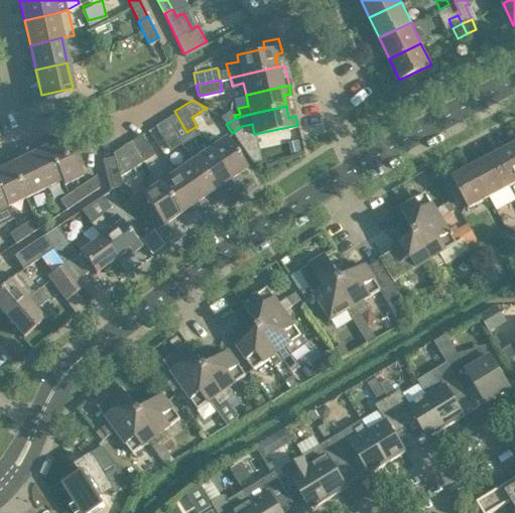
[(220,116),(226,124),(236,118),(234,115),(230,109),(220,116)]
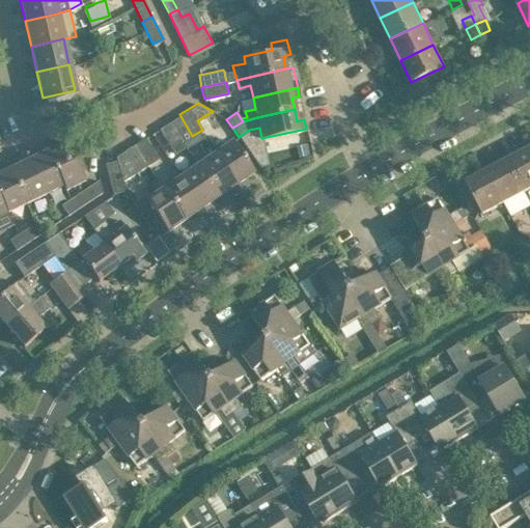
[(179,114),(169,121),(177,135),(183,142),(192,136),(179,114)]
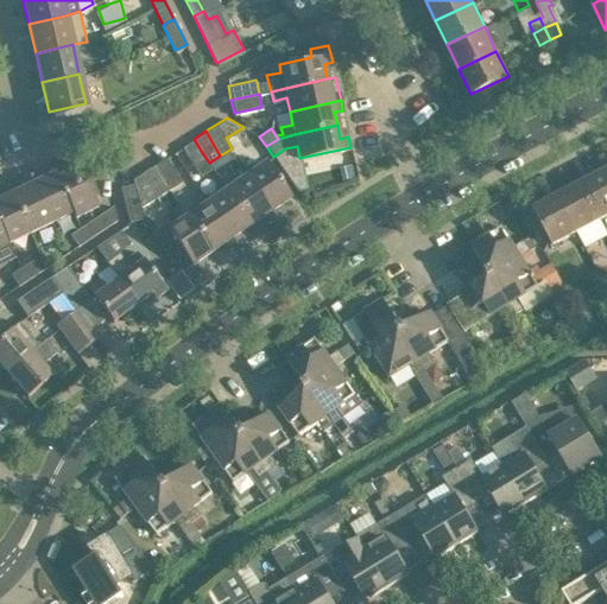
[(194,139),(182,146),(191,161),(203,154),(194,139)]
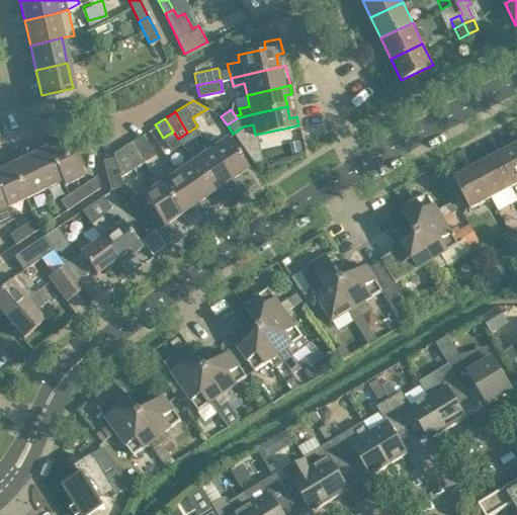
[(141,134),(131,140),(144,160),(154,154),(141,134)]
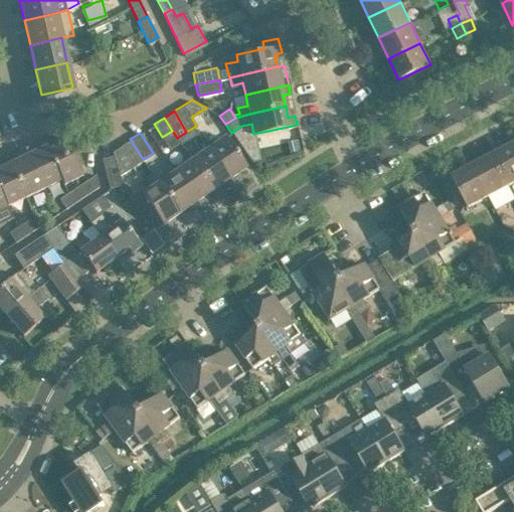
[(63,135),(45,144),(61,177),(60,177),(62,183),(82,173),(74,157),(78,155),(73,144),(68,146),(63,135)]
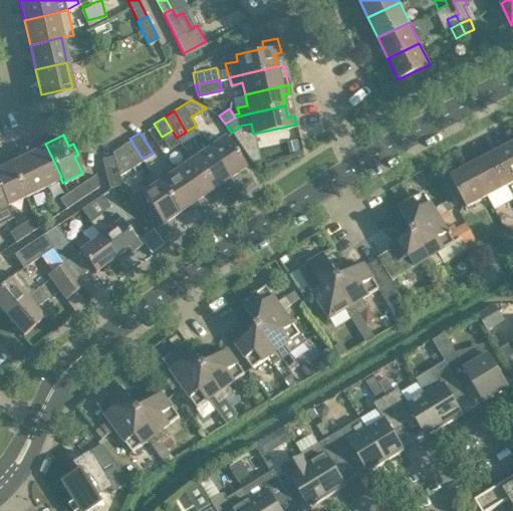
[(224,136),(207,147),(232,184),(239,179),(235,173),(245,166),(224,136)]
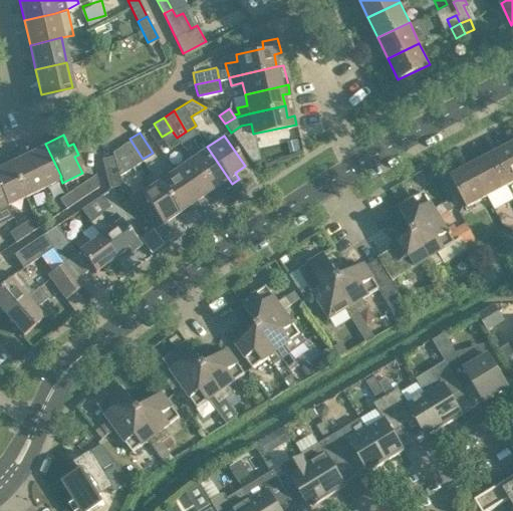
[(296,137),(286,140),(288,150),(299,148),(296,137)]
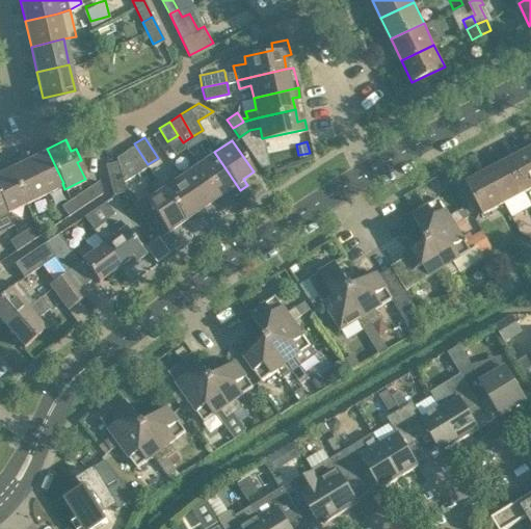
[(115,155),(116,158),(122,180),(136,172),(148,164),(134,143),(124,150),(115,155)]
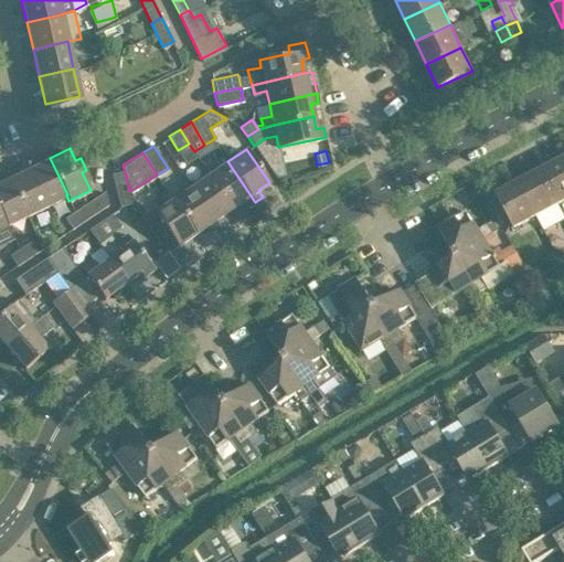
[(34,157),(25,161),(48,204),(66,194),(67,194),(50,158),(38,165),(34,157)]
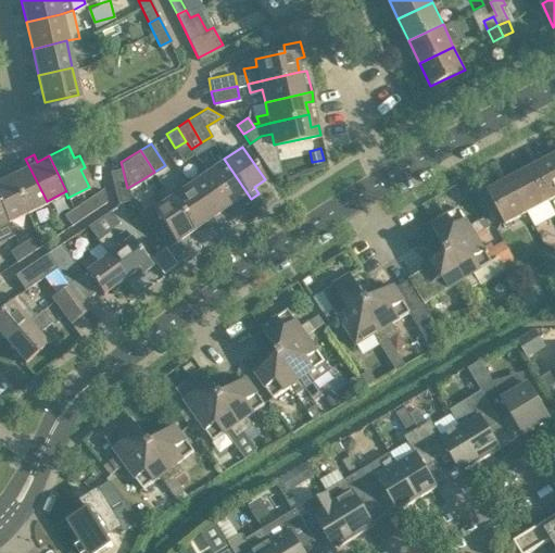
[(554,158),(553,154),(531,165),(549,199),(554,195),(554,158)]
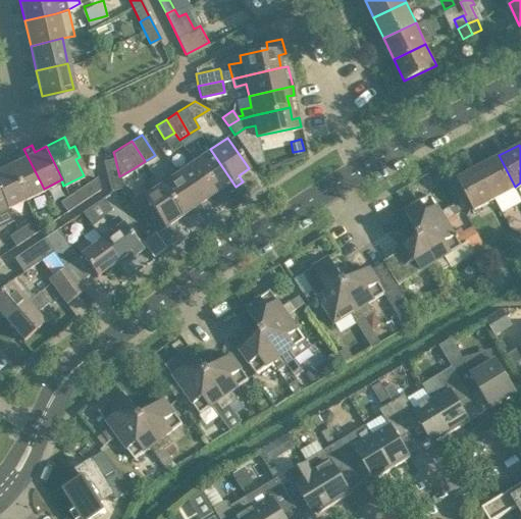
[(19,159),(9,164),(25,198),(44,189),(23,149),(16,152),(19,159)]
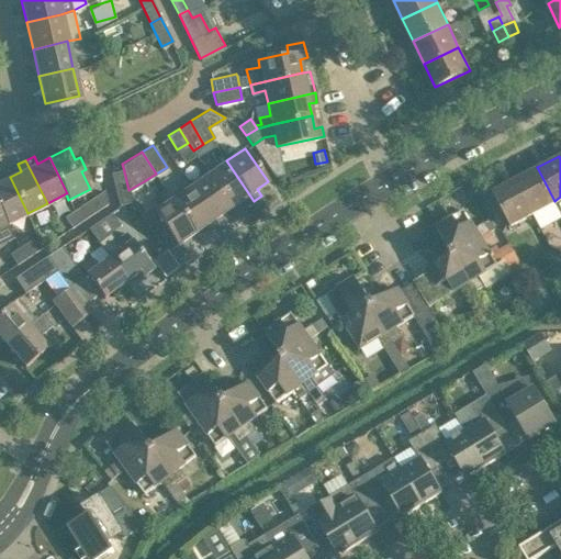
[(226,160),(208,172),(231,207),(242,199),(246,205),(254,201),(226,160)]
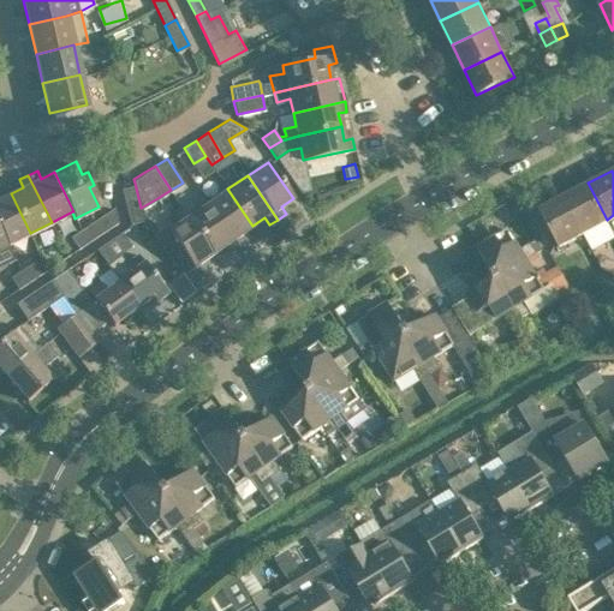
[(143,219),(141,208),(135,183),(121,187),(130,222),(143,219)]
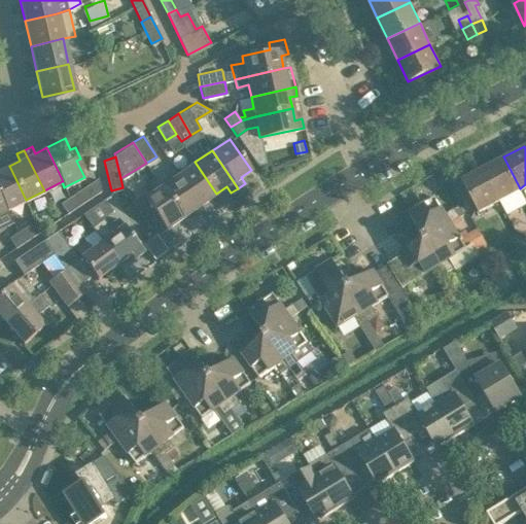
[(483,168),(499,200),(504,209),(525,198),(520,188),(503,156),(483,168)]
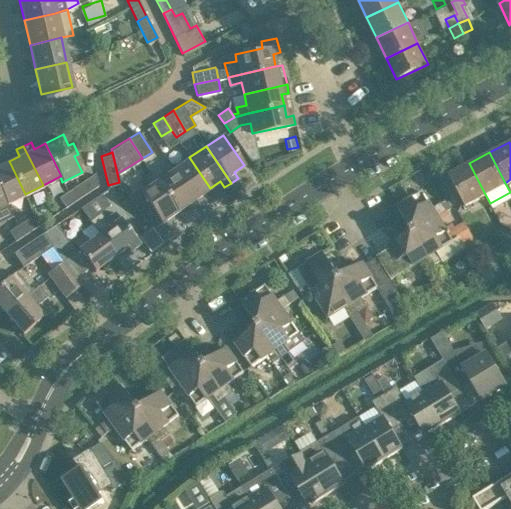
[(189,157),(173,168),(198,205),(205,200),(201,194),(210,188),(189,157)]
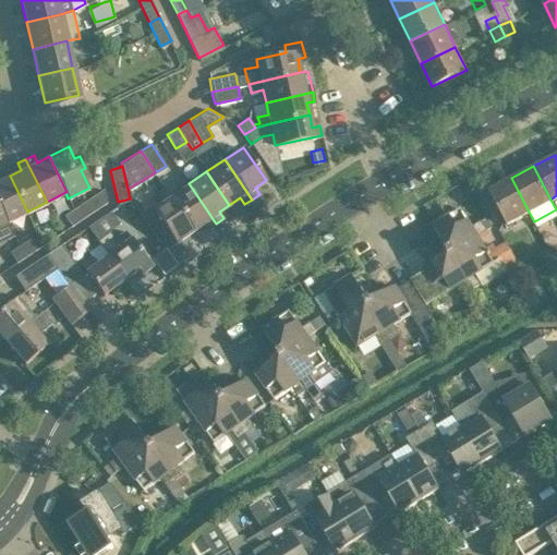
[(0,205),(8,221),(27,212),(10,176),(0,180),(0,205)]
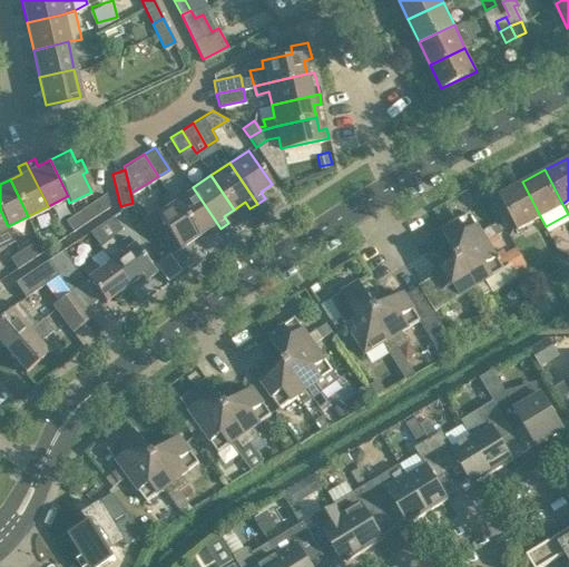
[(540,216),(522,182),(499,194),(517,228),(540,216)]
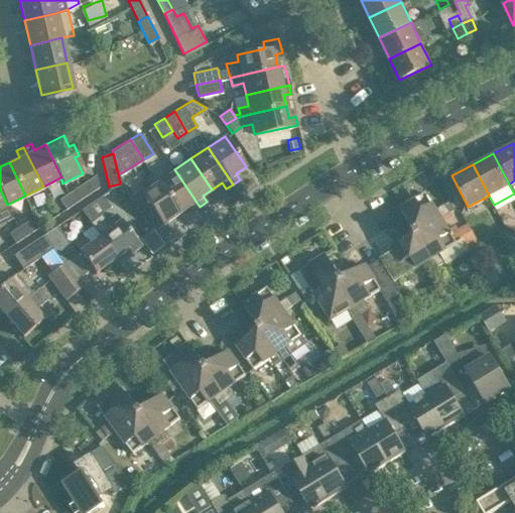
[(157,170),(152,173),(178,212),(188,206),(192,212),(200,207),(174,169),(164,176),(160,170),(157,170)]
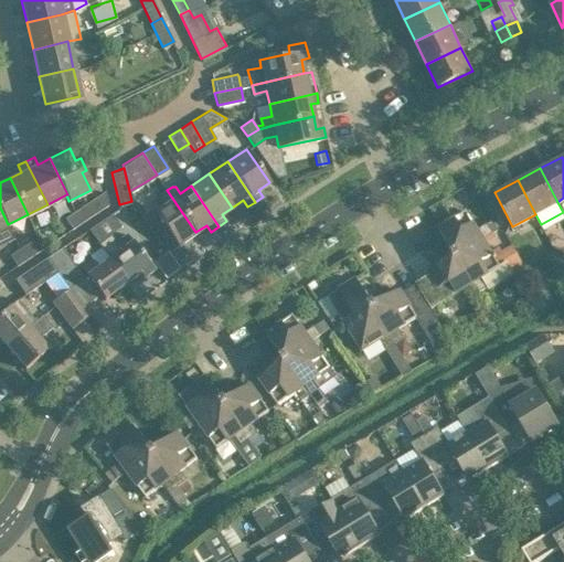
[(104,190),(94,197),(99,209),(107,203),(104,190)]
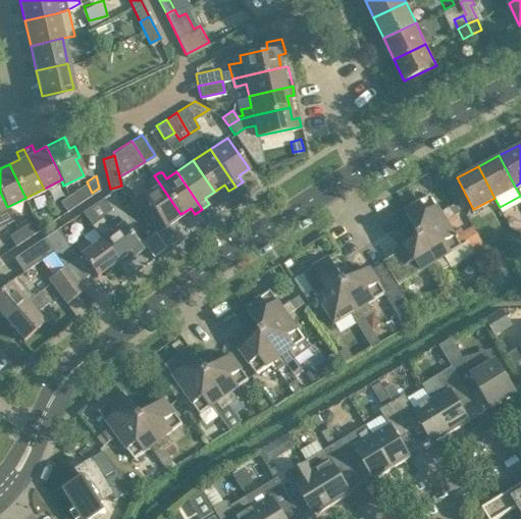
[(180,214),(154,175),(150,178),(148,183),(152,189),(137,199),(157,230),(180,214)]
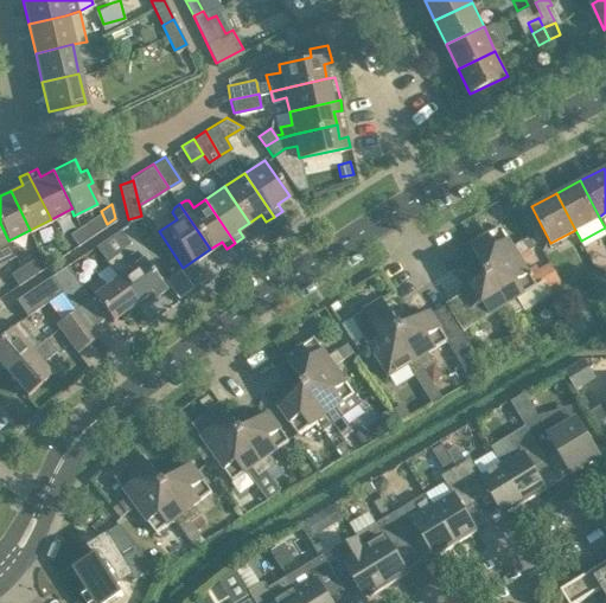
[(101,211),(80,225),(88,237),(107,224),(101,211)]
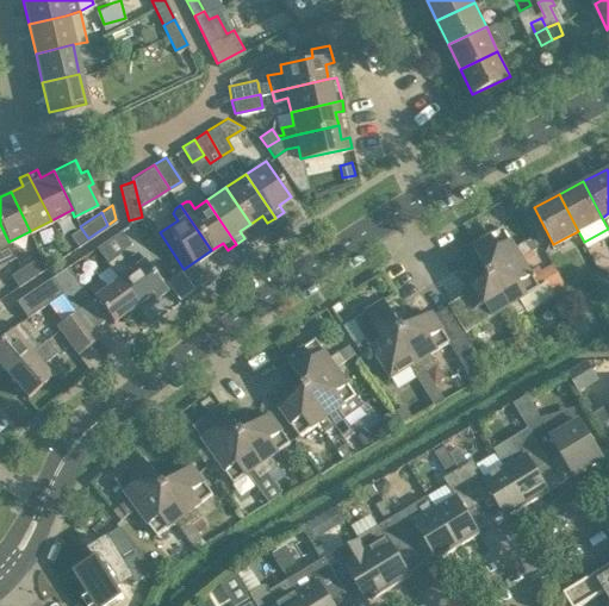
[(473,244),(489,270),(495,272),(532,249),(532,250),(538,247),(532,236),(515,245),(503,225),(473,244)]
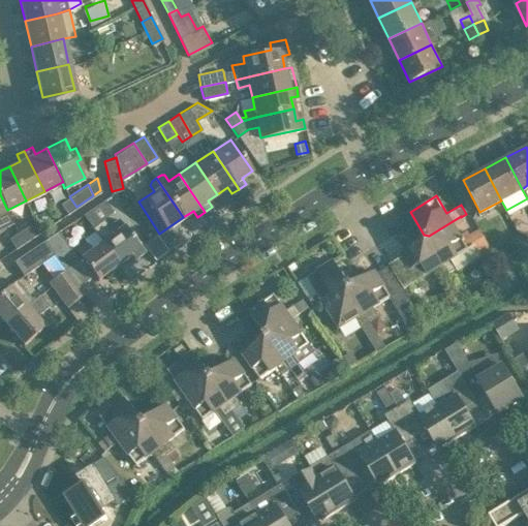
[(76,207),(69,196),(60,203),(67,213),(76,207)]
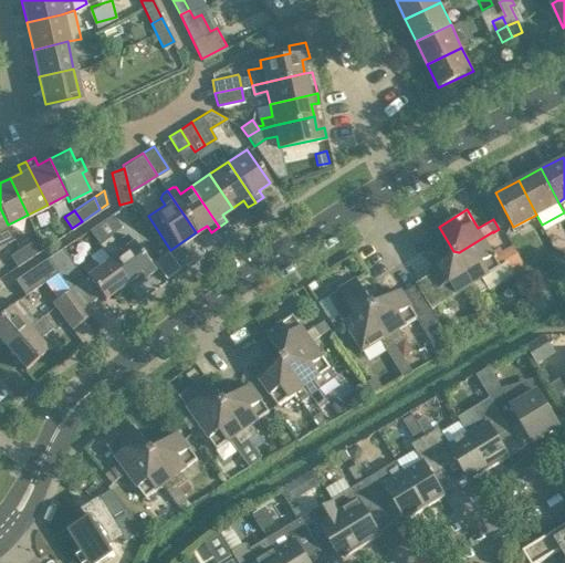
[(453,251),(452,256),(458,257),(479,291),(489,285),(482,275),(501,264),(502,267),(509,263),(514,273),(525,267),(512,243),(502,249),(499,244),(491,250),(487,241),(495,236),(493,232),(493,231),(459,252),(453,251)]
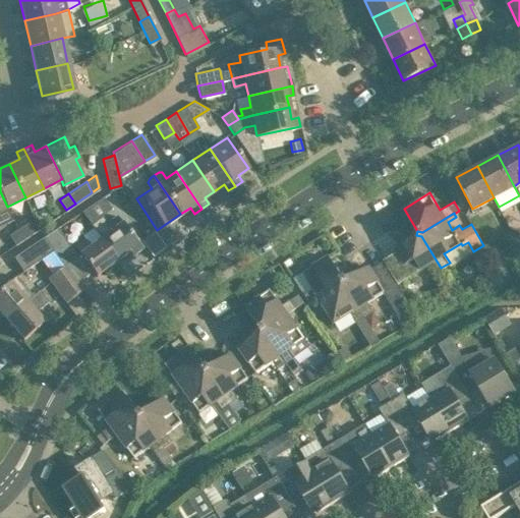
[(91,223),(93,226),(101,237),(117,259),(128,250),(131,254),(141,247),(138,242),(138,243),(117,214),(106,222),(101,216),(91,223)]
